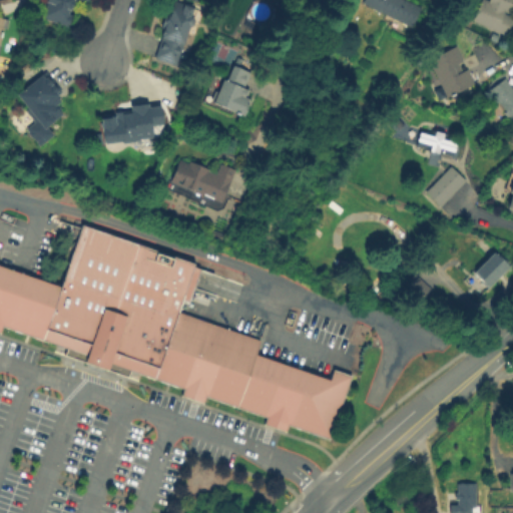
[(69,27),(40,18),(43,9),(42,6),(43,4),(44,3),(45,0),(88,0),(87,5),(76,1),(73,10),(70,9),(69,13),(73,15),(69,27)]
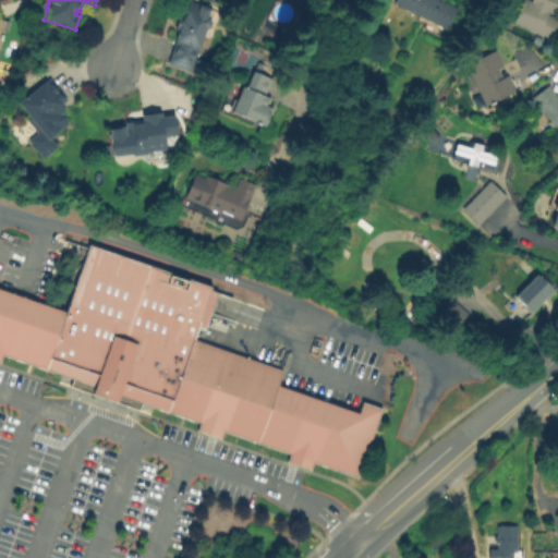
[(447,31),(393,3),(395,0),(443,0),(458,8),(447,31)]
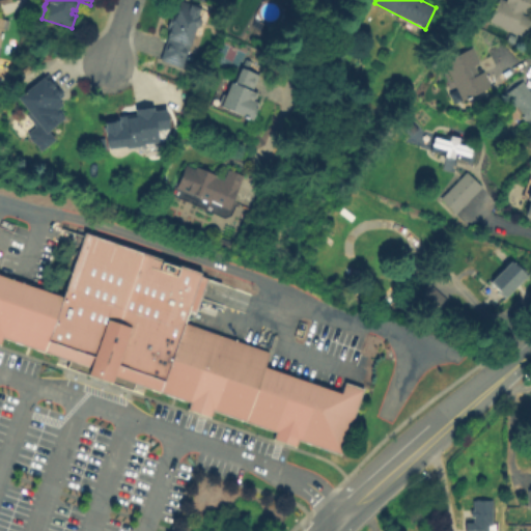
[(530,22),(525,37),(490,22),(498,0),(530,0),(530,5),(527,16),(530,17),(530,22)]
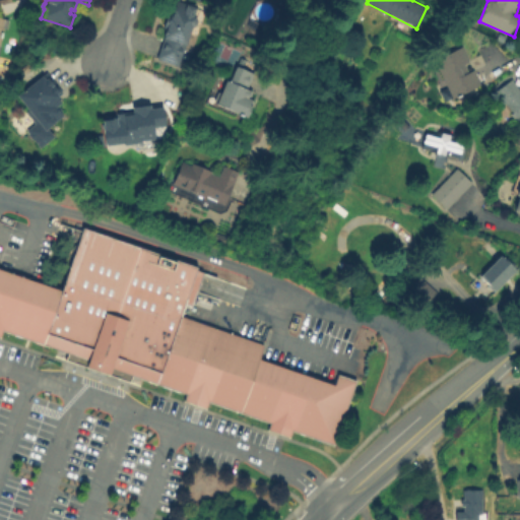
[(177,1),(202,10),(199,19),(196,20),(194,27),(192,27),(179,67),(155,59),(166,29),(163,28),(168,15),(172,17),(177,1)]
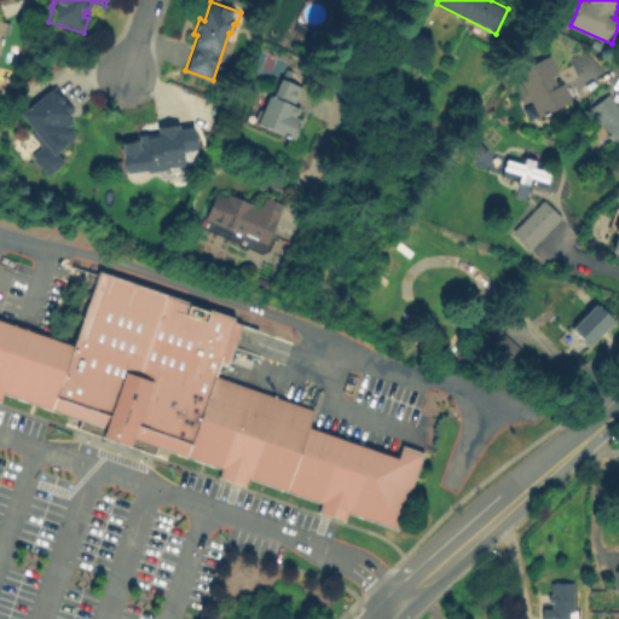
[(0,19),(12,23),(9,35),(5,34),(0,53),(0,19)]
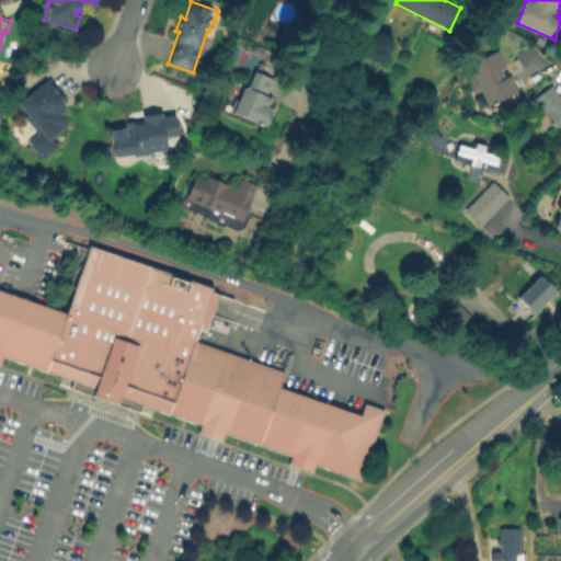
[(488,106),(469,65),(500,52),(506,67),(502,69),(506,78),(511,76),(518,93),(488,106)]
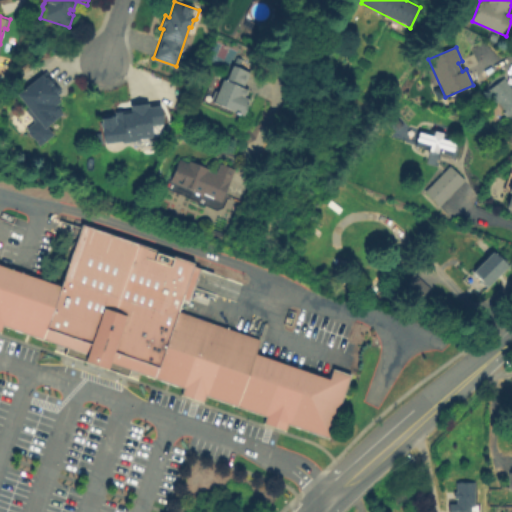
[(243,116),(212,103),(223,79),(225,80),(232,65),(249,72),(243,87),(249,90),(246,97),(251,99),(243,116)]
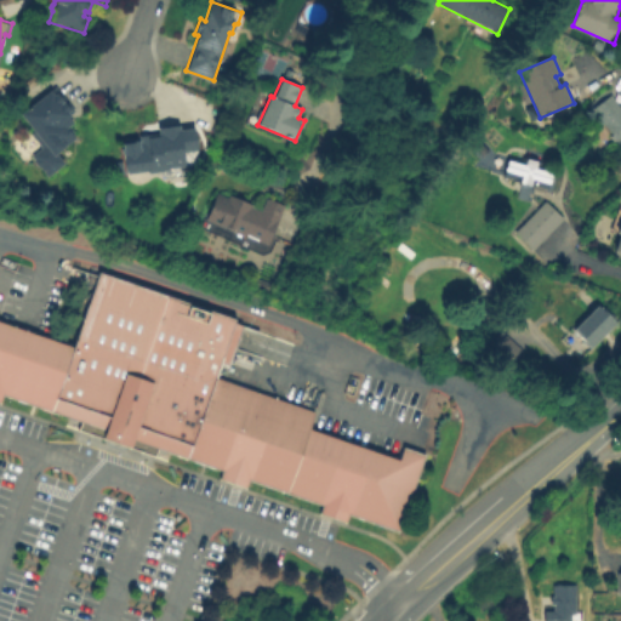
[(58,157),(66,166),(47,181),(33,161),(43,153),(30,137),(35,132),(22,115),(57,89),(75,113),(68,117),(75,126),(69,130),(78,141),(58,157)]
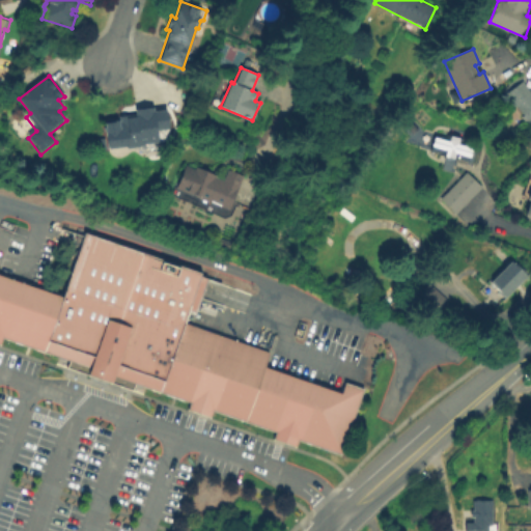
[(530,127),(506,94),(523,81),(530,91),(530,127)]
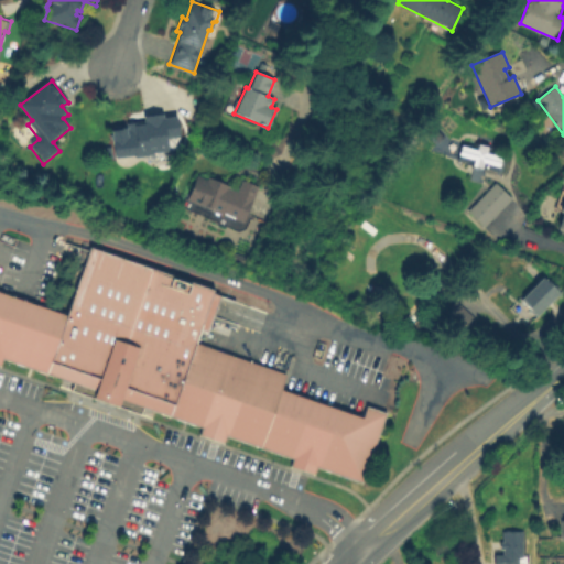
[(176,117),(181,147),(166,148),(167,160),(152,162),(152,154),(149,155),(148,156),(136,158),(133,156),(116,159),(111,130),(112,127),(121,126),(122,127),(125,129),(128,128),(127,123),(137,122),(138,126),(147,125),(144,116),(162,114),(163,119),(176,117)]
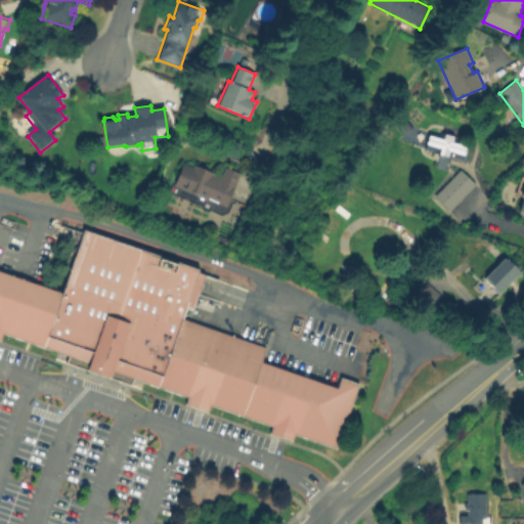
[(464,156),(449,151),(447,157),(438,155),(440,148),(427,144),(429,136),(442,139),(444,134),(453,137),(452,142),(466,146),(464,156)]
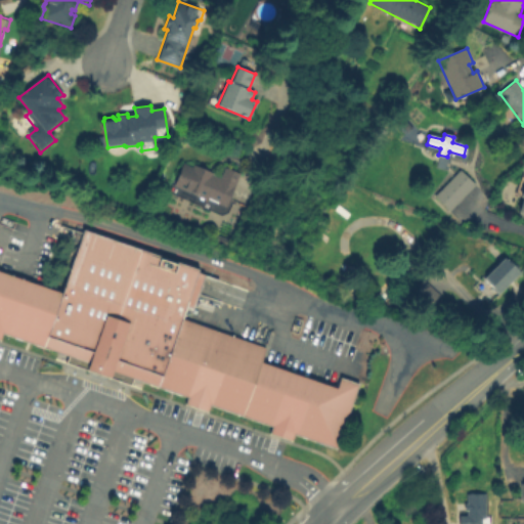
[(195,166),(214,174),(214,175),(221,178),(226,167),(241,173),(226,207),(208,200),(205,200),(173,186),(182,164),(192,168),(193,165),(195,166)]
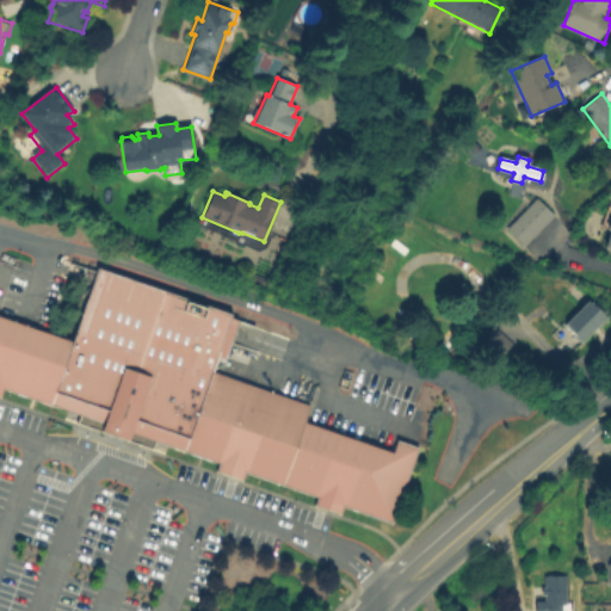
[(555,215),(524,246),(507,228),(537,198),(555,215)]
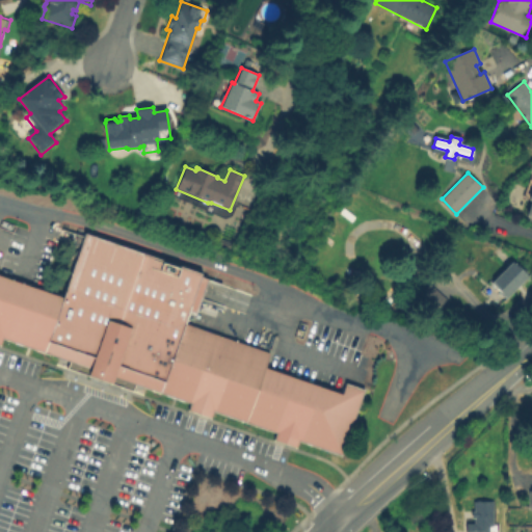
[(531,219),(531,190),(530,190),(521,216),(531,219)]
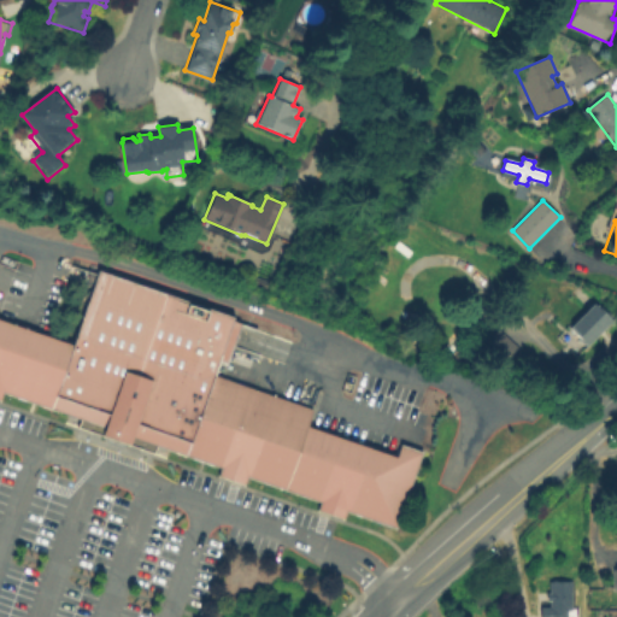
[(72,346),(97,272),(234,318),(233,323),(240,325),(225,365),(219,363),(215,377),(187,458),(154,447),(152,454),(75,429),(77,419),(51,411),(72,346)]
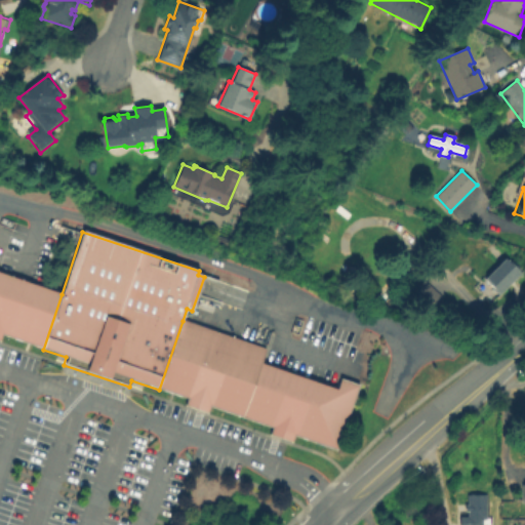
[(521,273),(500,293),(485,278),(506,257),(521,273)]
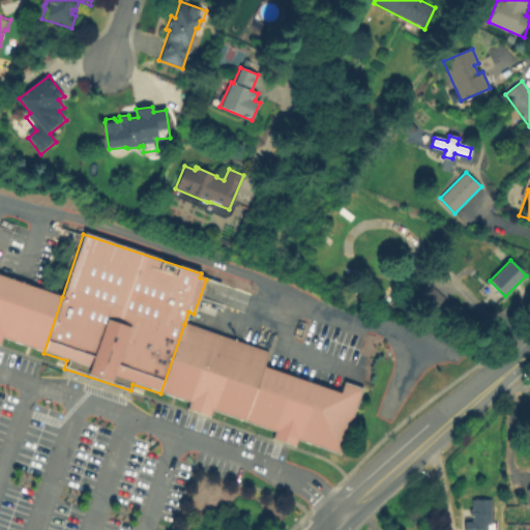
[(0,276),(19,283),(0,339),(0,276)]
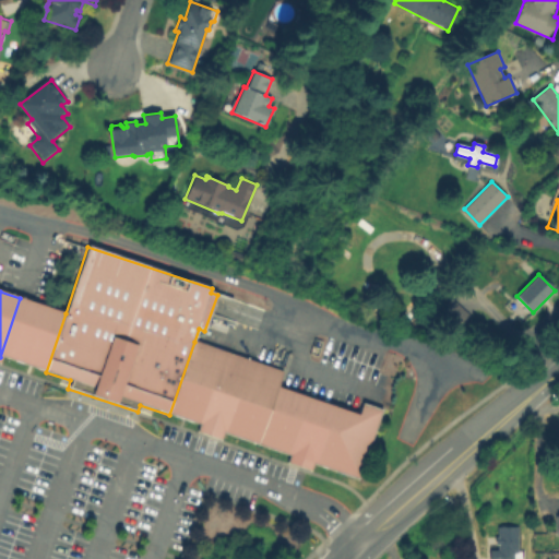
[(12,360),(0,357),(20,298),(32,302),(12,360)]
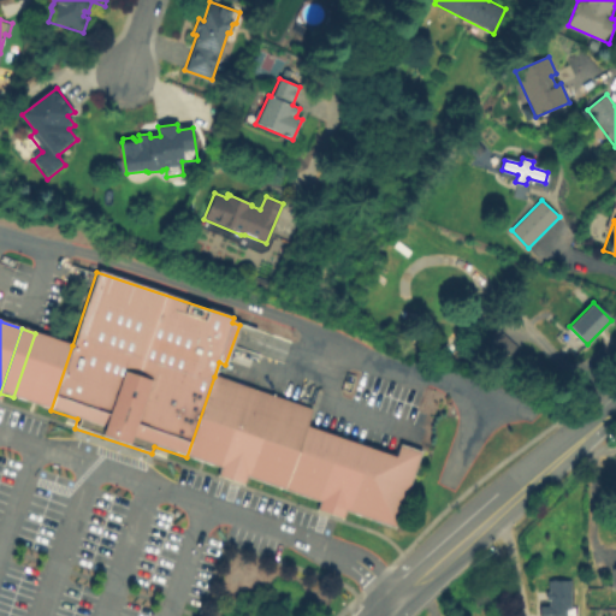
[(517,347),(503,363),(484,347),(498,330),(517,347)]
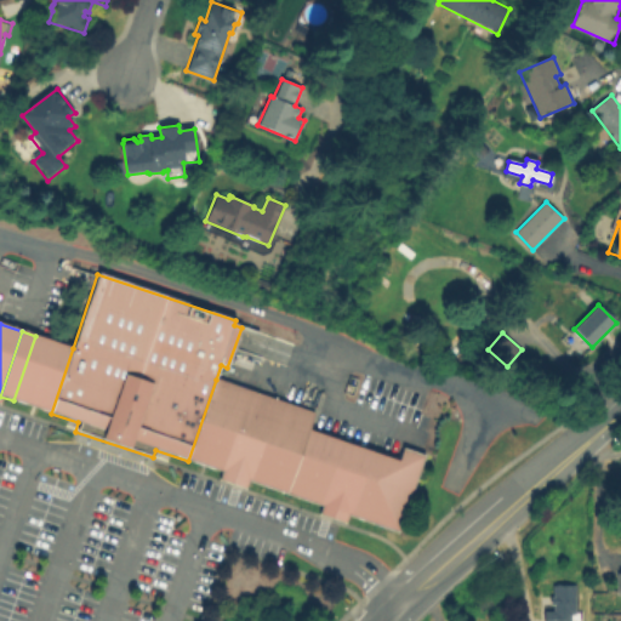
[(35,336),(56,342),(34,408),(13,400),(35,336)]
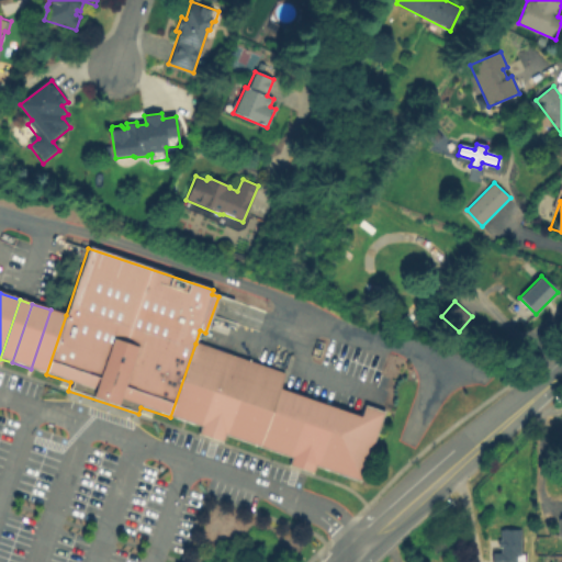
[(31,369),(51,310),(66,315),(46,374),(31,369)]
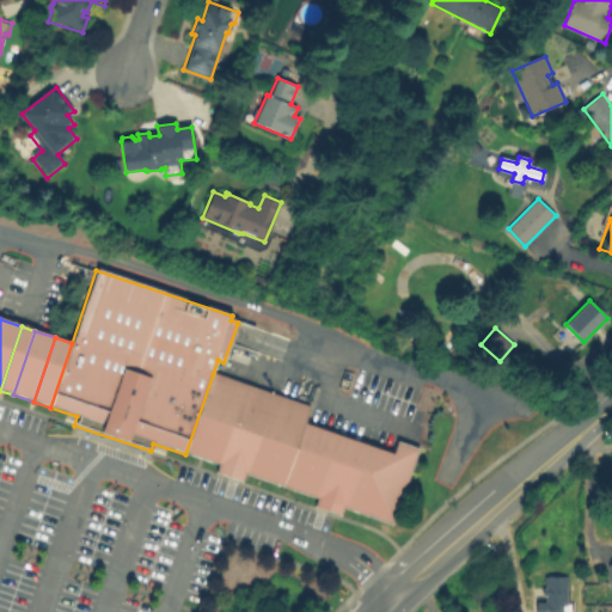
[(185,454),(213,374),(244,385),(218,465),(185,454)]
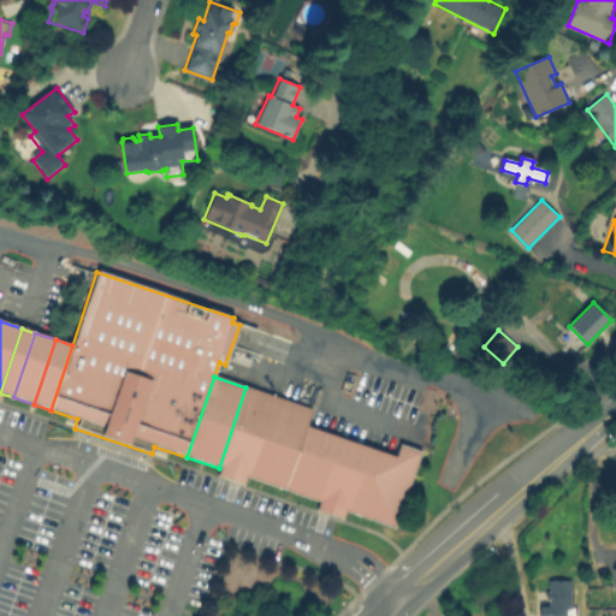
[(246,388),(272,396),(244,479),(242,486),(215,478),(219,468),(246,388)]
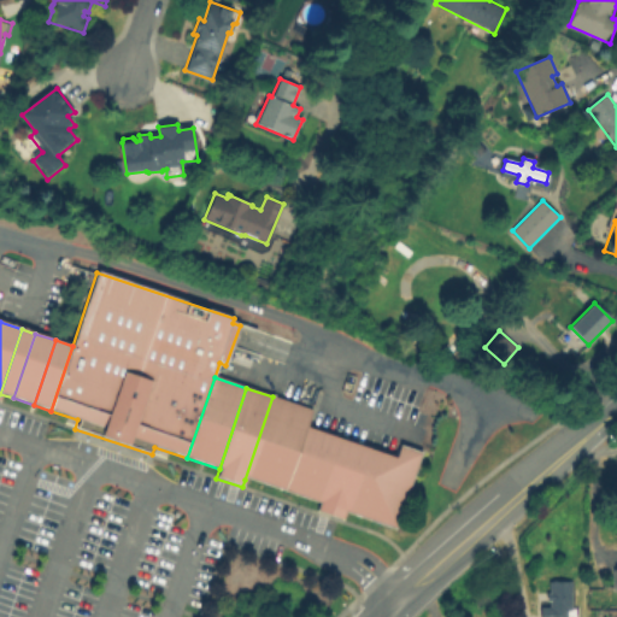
[(272,397),(312,410),(305,429),(285,493),(245,480),(272,397)]
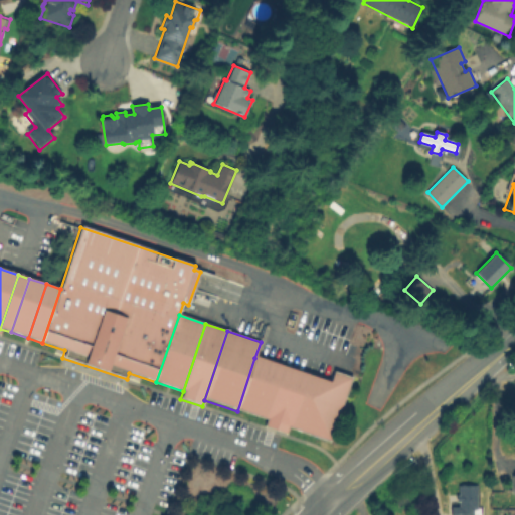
[(276,365),(258,418),(237,411),(254,358),(276,365)]
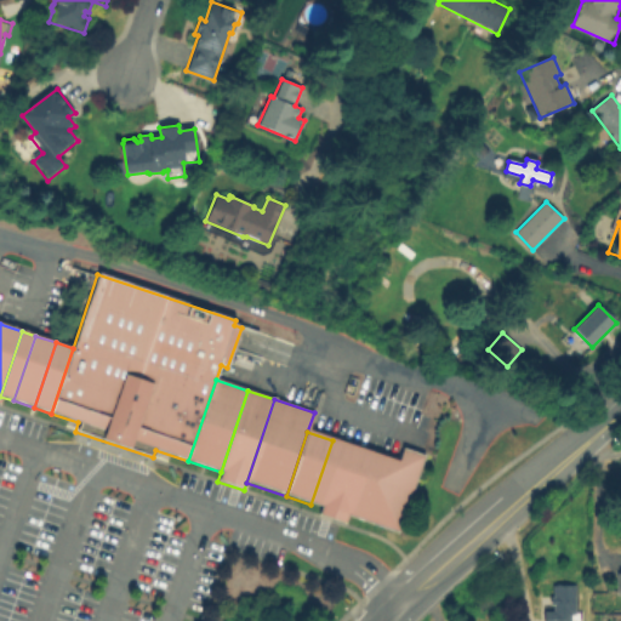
[(311,505),(332,440),(369,453),(347,518),(345,527),(318,518),(322,508),(311,505)]
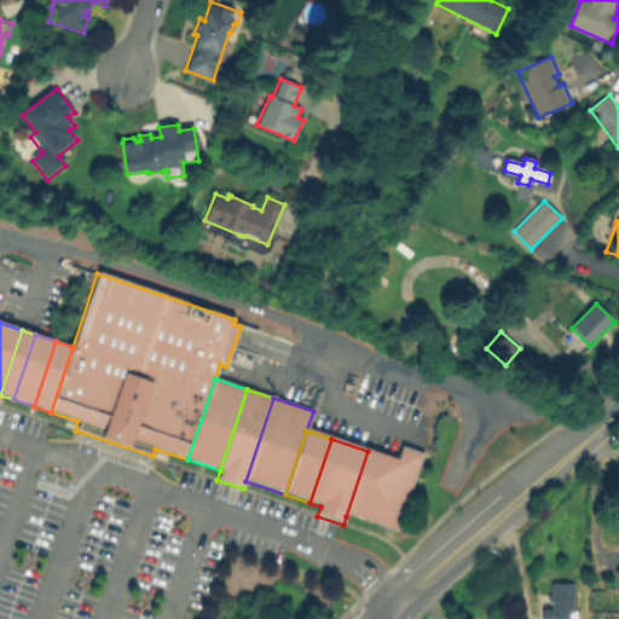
[(375,526),(397,461),(401,447),(423,455),(397,533),(375,526)]
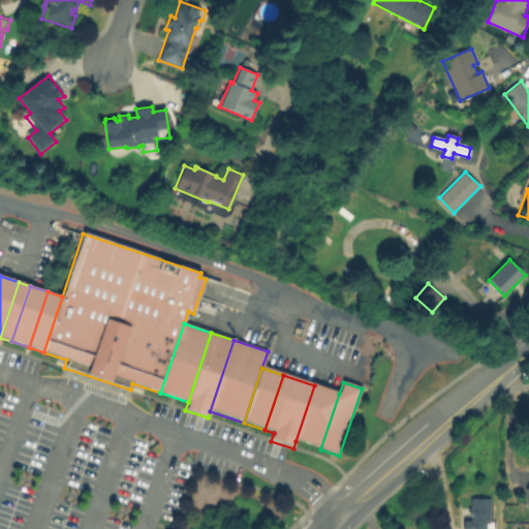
[(339,394),(320,449),(296,441),(314,385),(339,394)]
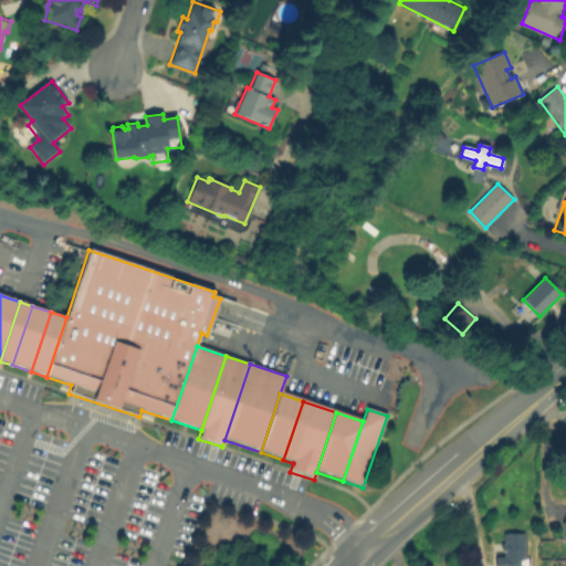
[(496,565),(496,558),(505,557),(505,534),(523,534),(524,557),(527,557),(527,565),(496,565)]
